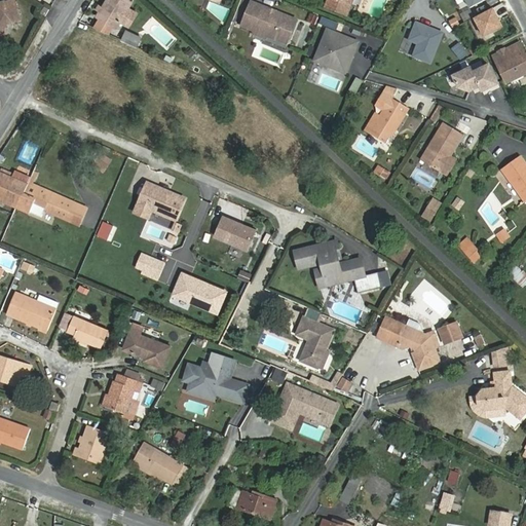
[(14,0),(6,2),(5,2),(0,3),(0,39),(2,41),(6,33),(5,30),(8,24),(22,21),(14,0)]
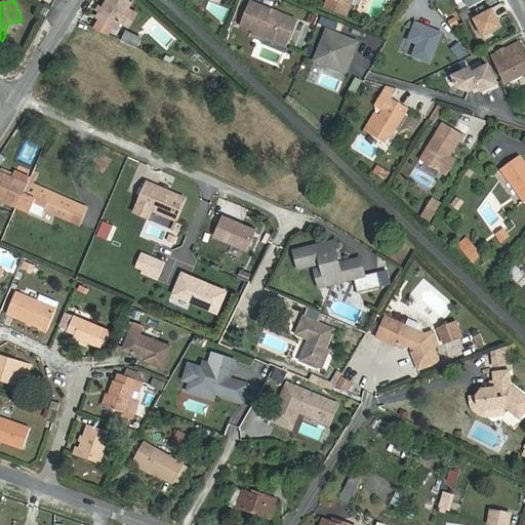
[(132,0),(107,0),(104,6),(99,12),(96,17),(99,18),(105,22),(112,27),(116,29),(120,21),(128,8),(132,0)]
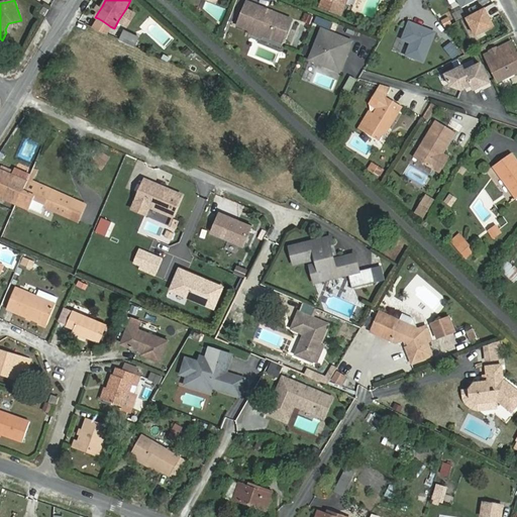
[(323,0),(321,6),(341,14),(346,0),(323,0)]
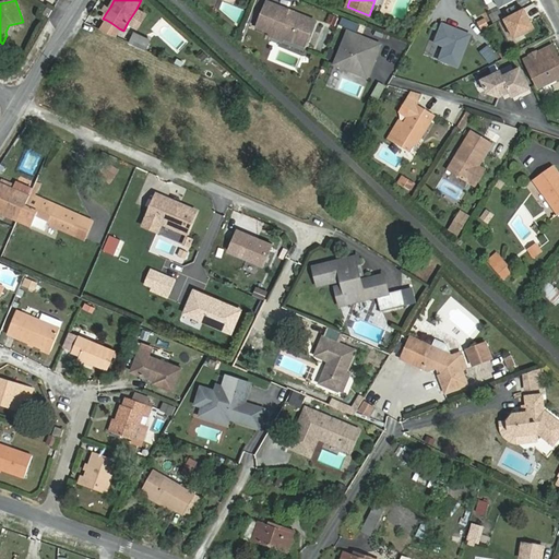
[(268,2),(257,27),(271,33),(276,31),(284,34),(283,37),(305,47),(316,21),(268,2)]
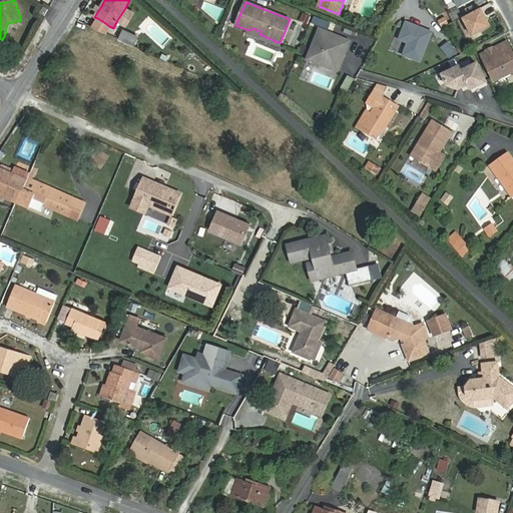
[(482,5),(462,15),(472,34),(492,24),(482,5)]
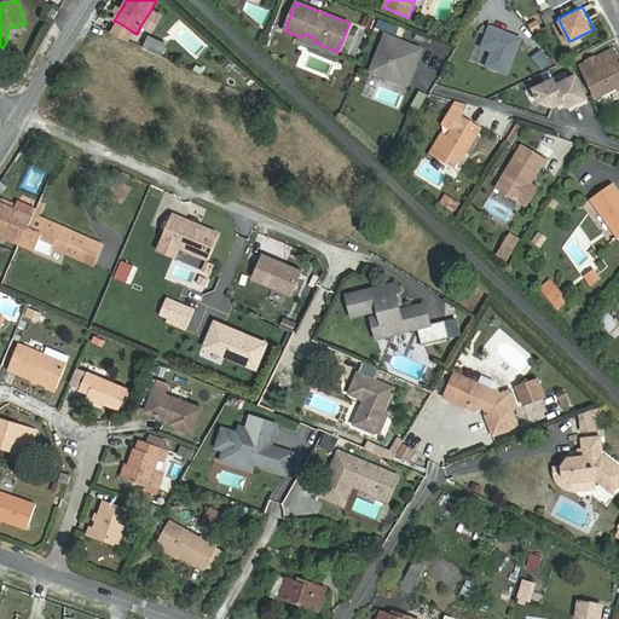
[(53,19),(58,12),(53,9),(48,16),(53,19)]
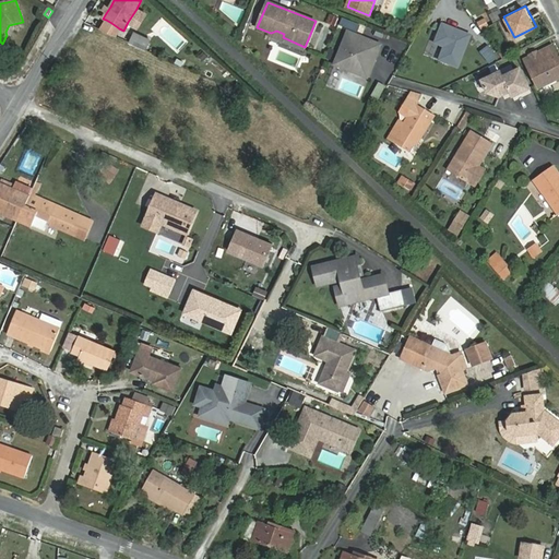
[(145,14),(137,9),(128,22),(138,27),(145,14)]
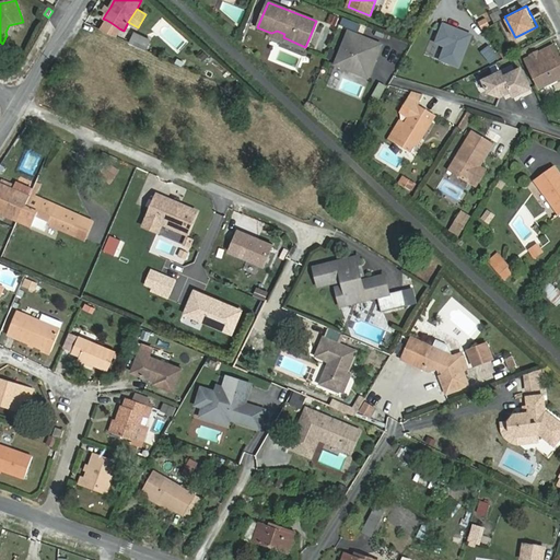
[(477,21),(479,31),(488,27),(486,19),(477,21)]
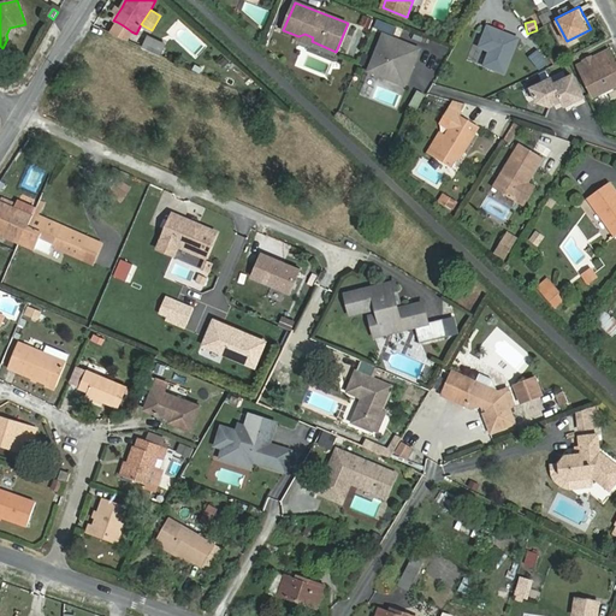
[(123,25),(117,22),(110,33),(126,40),(131,31),(123,25)]
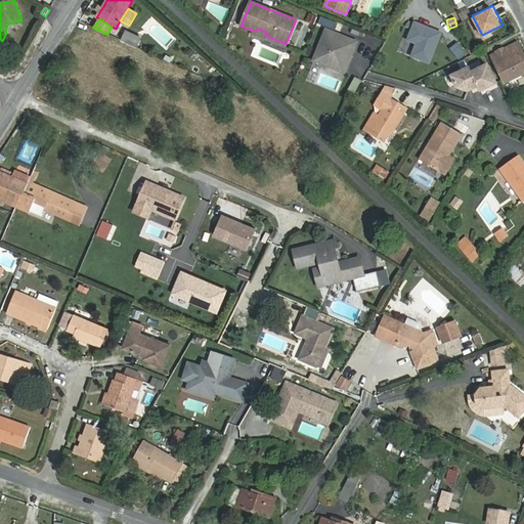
[(443,31),(415,19),(406,39),(416,43),(410,55),(431,63),(443,31)]
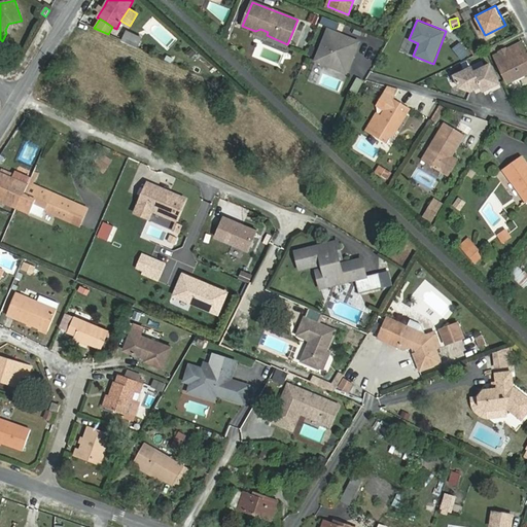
[(255,31),(254,34),(266,38),(267,35),(268,32),(260,29),(255,31)]
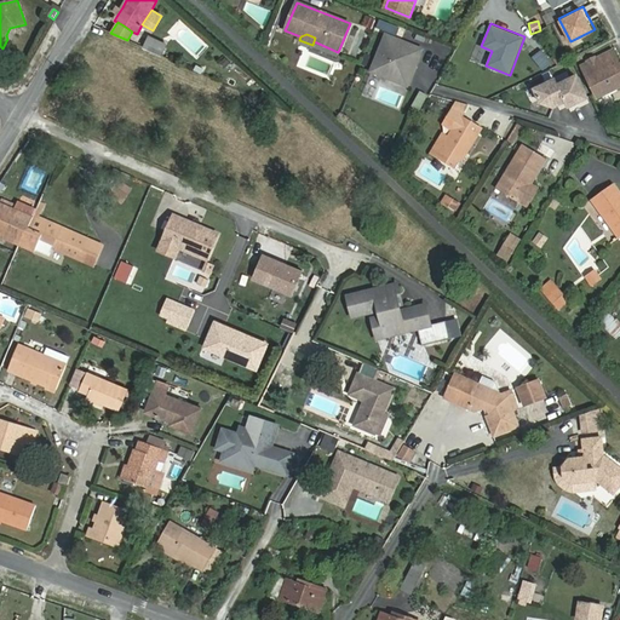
[(386,35),(372,72),(385,78),(388,72),(408,80),(413,68),(415,69),(423,50),(386,35)]
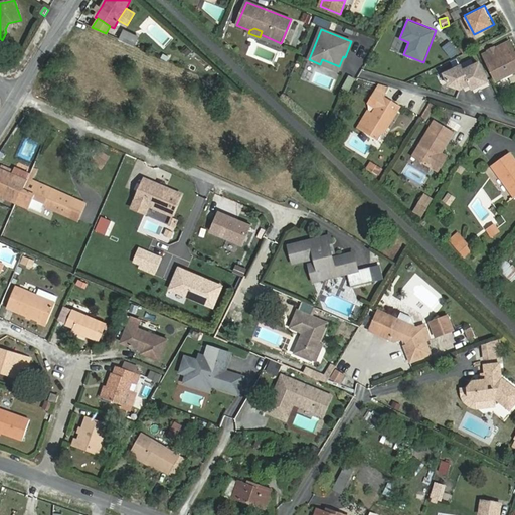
[(139,37),(123,30),(119,39),(135,46),(139,37)]
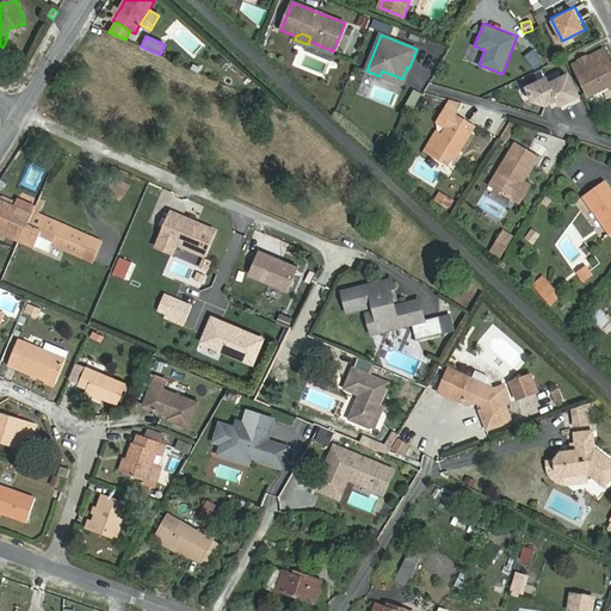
[(436,45),(434,65),(443,66),(445,45),(436,45)]
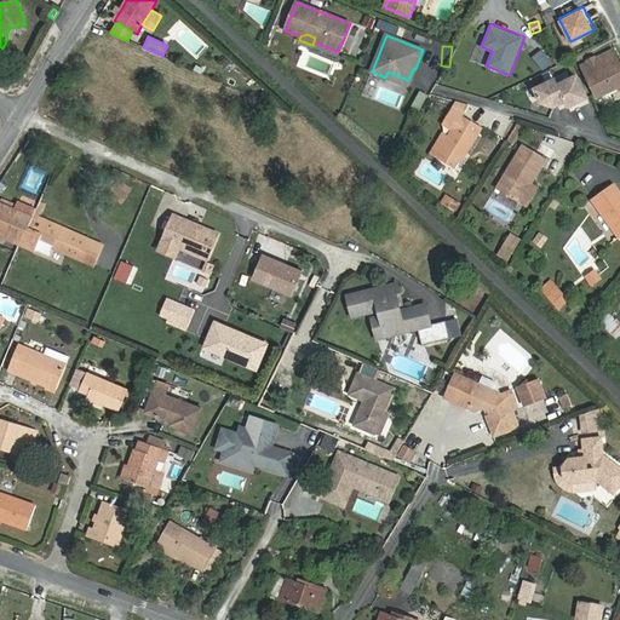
[(552,62),(541,49),(532,56),(543,69),(552,62)]
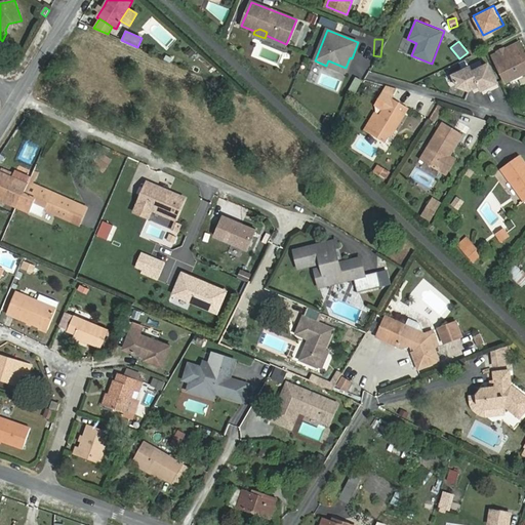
[(524,54),(519,43),(492,56),(506,83),(524,73),(524,54)]
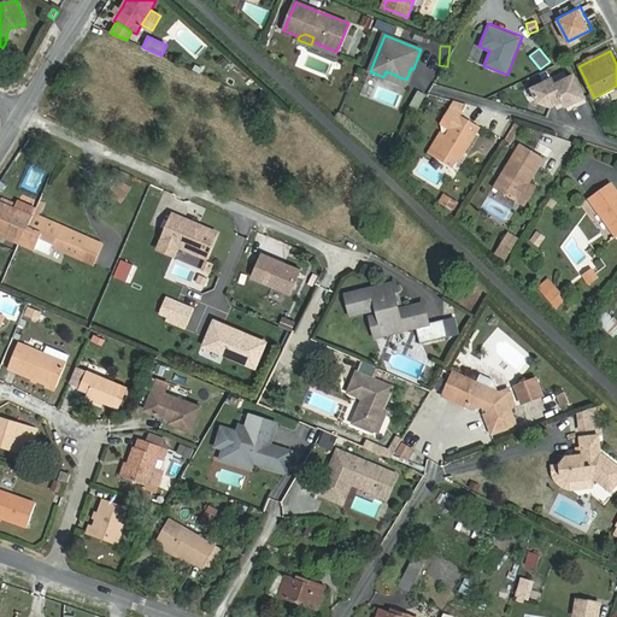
[(413,69),(411,68),(406,80),(386,71),(383,77),(406,86),(413,69)]
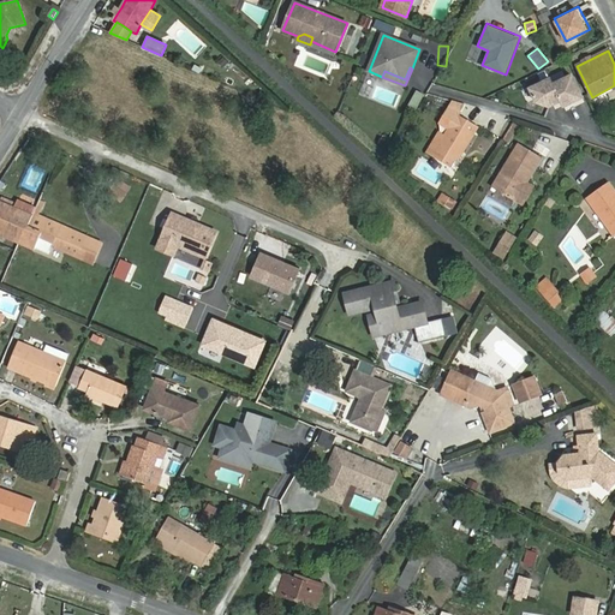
[(537,102),(550,106),(561,101),(563,106),(585,96),(573,71),(554,79),(551,75),(529,85),(537,102)]
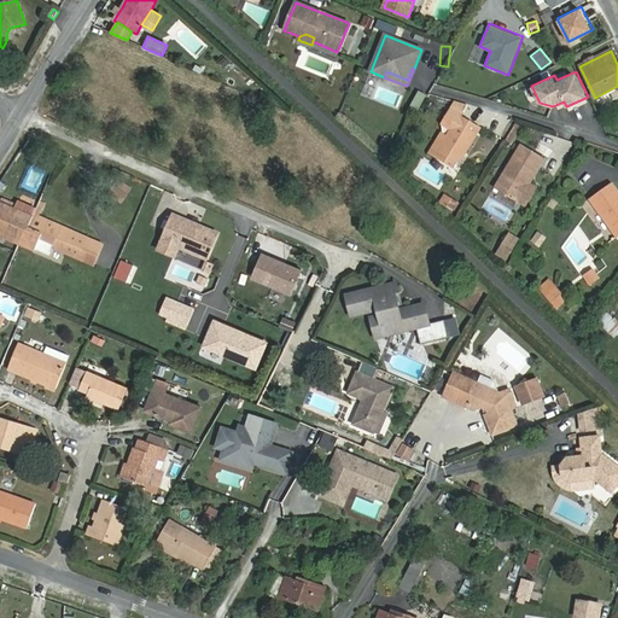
[(426,95),(420,92),(415,99),(421,104),(426,95)]
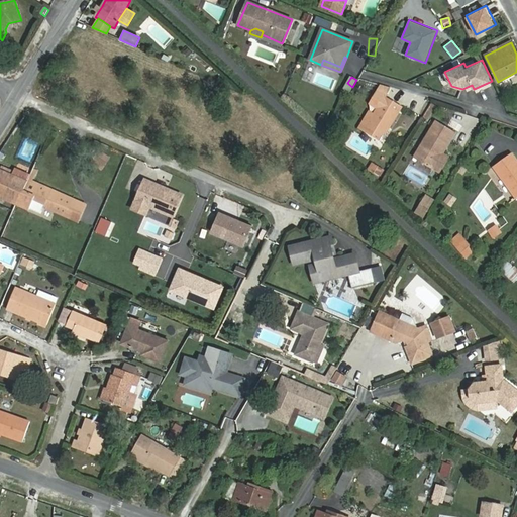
[(352,87),(347,83),(341,93),(347,96),(352,87)]
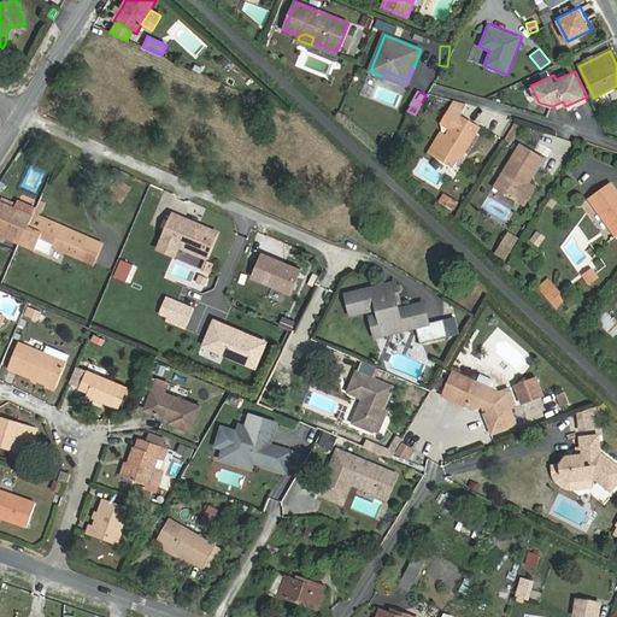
[(429,152),(435,156),(452,166),(464,146),(468,147),(480,127),(459,115),(447,135),(441,145),(435,141),(429,152)]
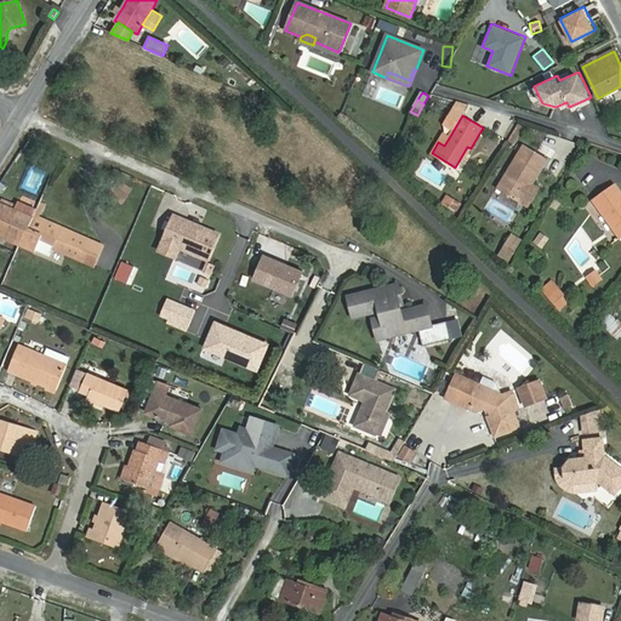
[(519,124),(508,141),(513,144),(524,127),(519,124)]
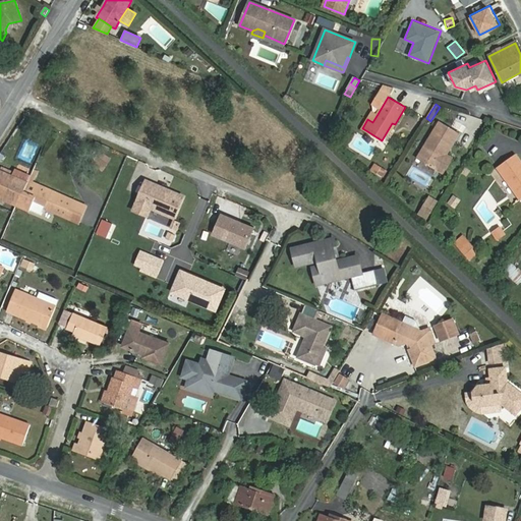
[(372,111),(367,119),(372,122),(378,114),(372,111)]
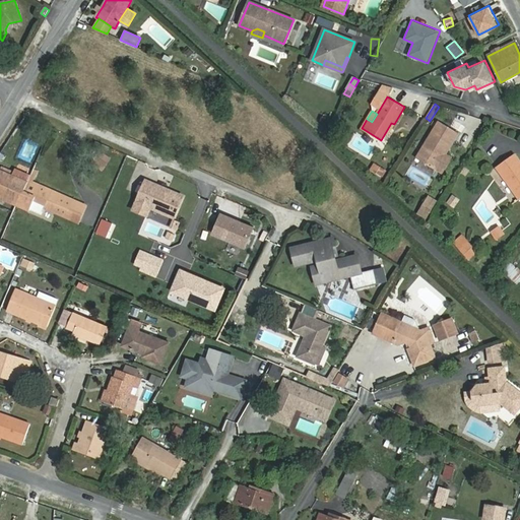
[(458,133),(439,122),(416,158),(436,171),(446,154),(458,133)]
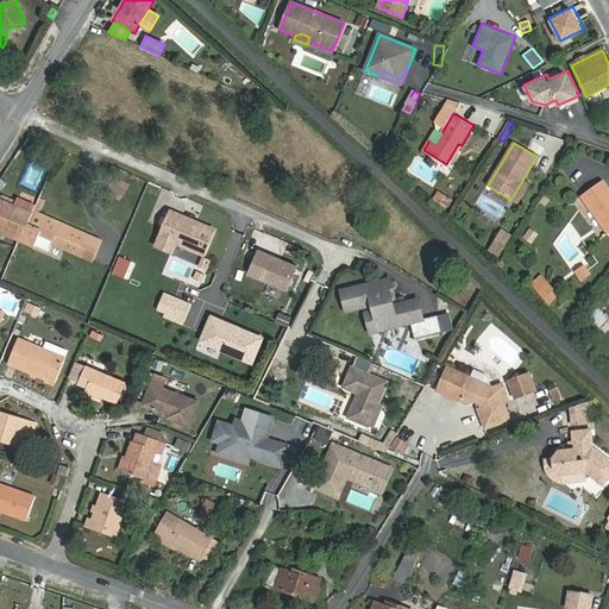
[(115,176),(106,192),(120,200),(129,184),(115,176)]
